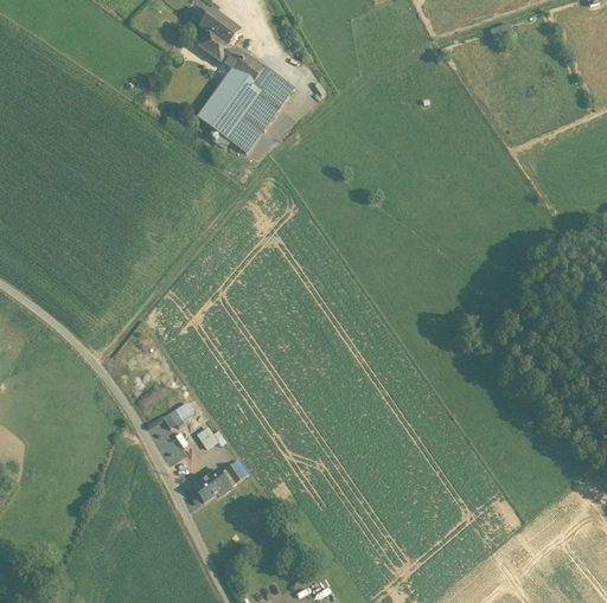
[(229,21),(215,12),(203,27),(209,31),(210,30),(218,37),(229,21)]
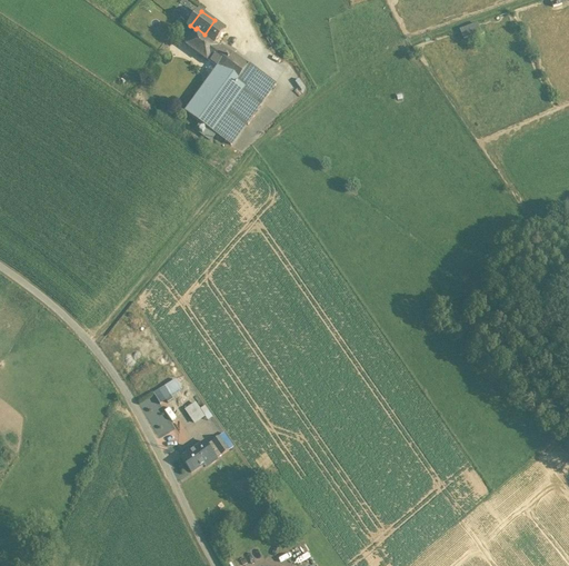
[(215,20),(205,35),(197,28),(196,29),(186,43),(207,59),(208,58),(218,43),(215,41),(225,28),(215,20)]
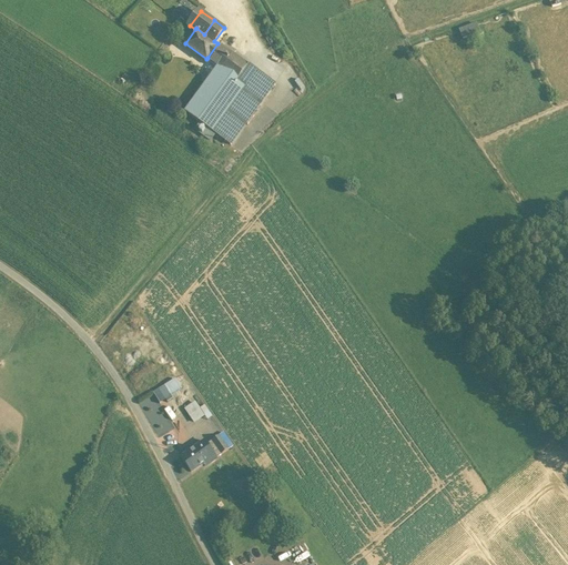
[(459,28),(463,37),(480,30),(477,21),(459,28)]
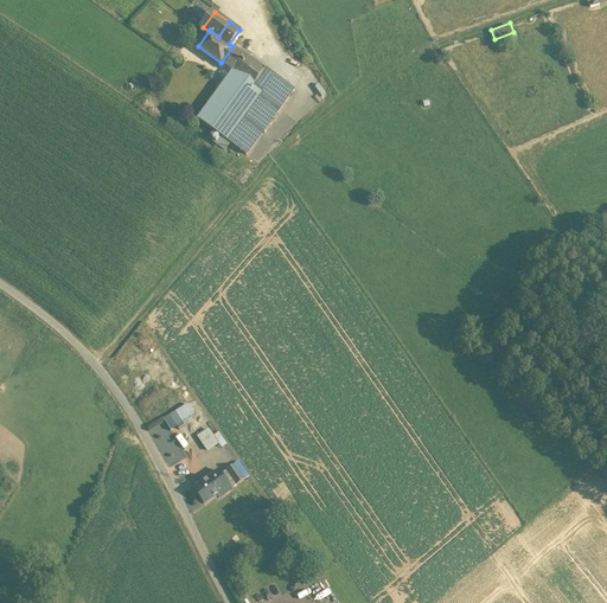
[(266,66),(236,46),(235,49),(232,46),(222,62),(231,69),(197,116),(227,138),(261,90),(253,84),(266,66)]
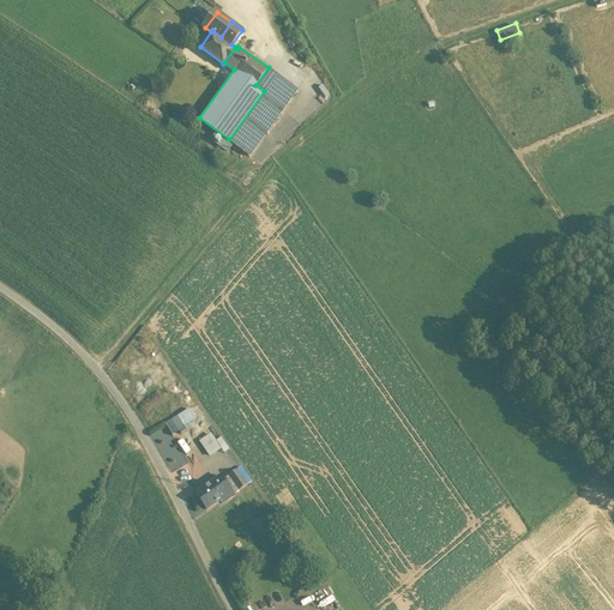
[(270,66),(269,67),(256,85),(264,91),(229,139),(251,155),(299,88),(270,66)]
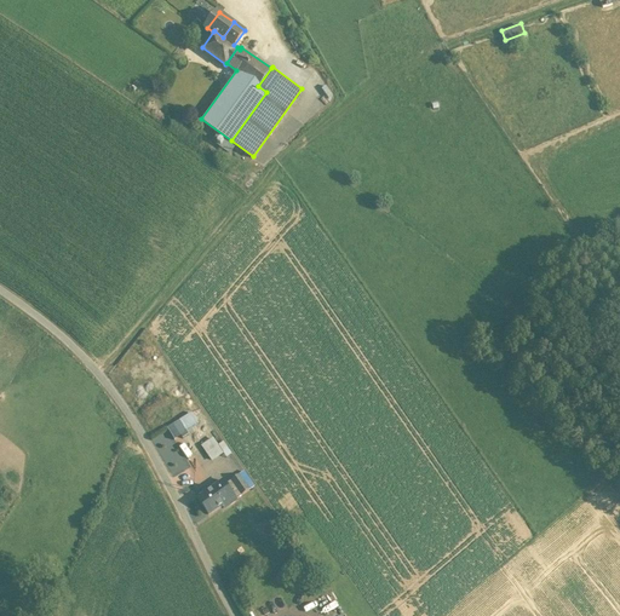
[(191,409),(160,431),(166,442),(199,420),(191,409)]
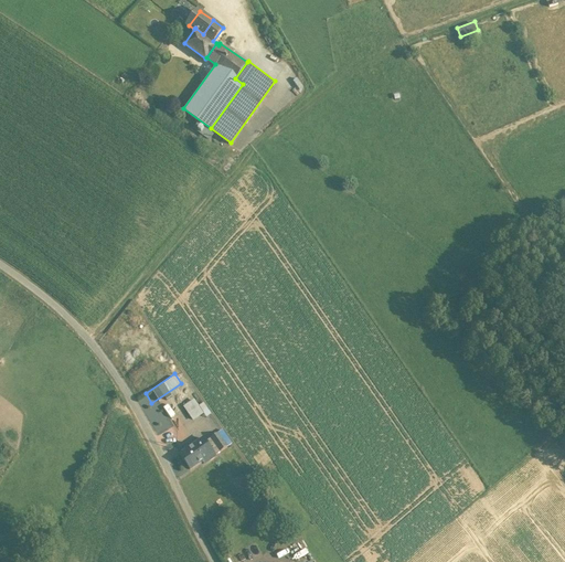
[(183,402),(192,417),(209,407),(203,400),(199,402),(194,395),(183,402)]
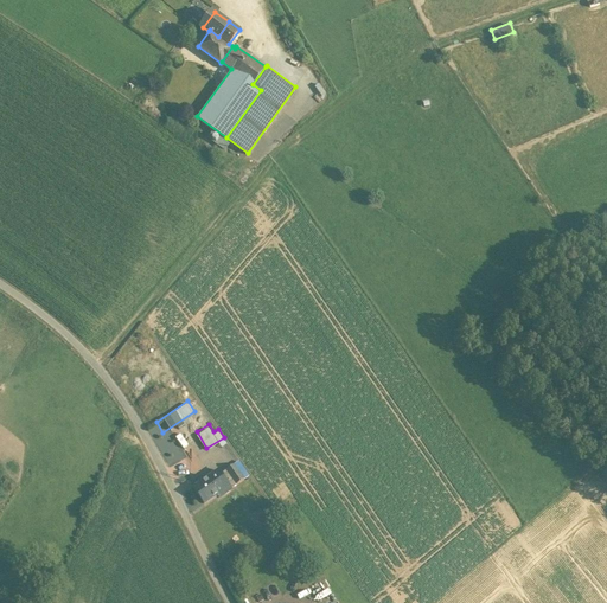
[(244,476),(234,462),(227,467),(237,482),(244,476)]
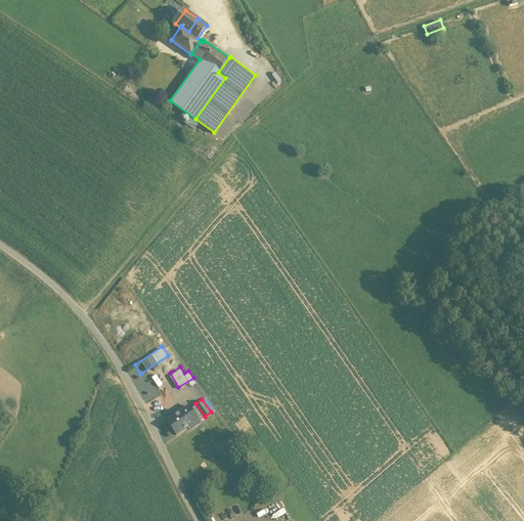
[(189,404),(167,420),(176,433),(192,422),(193,424),(200,420),(189,404)]
